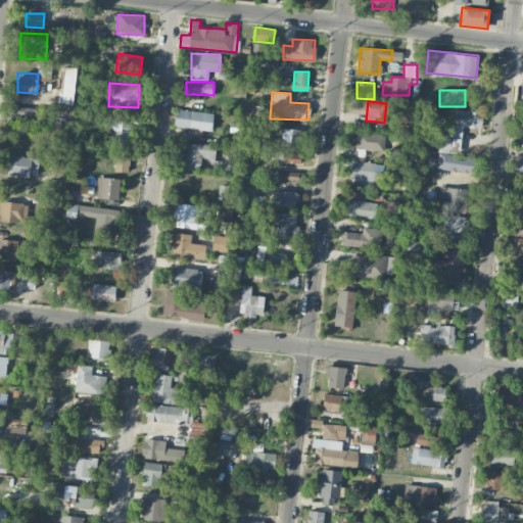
[(35,123),(37,109),(12,105),(10,120),(35,123)]
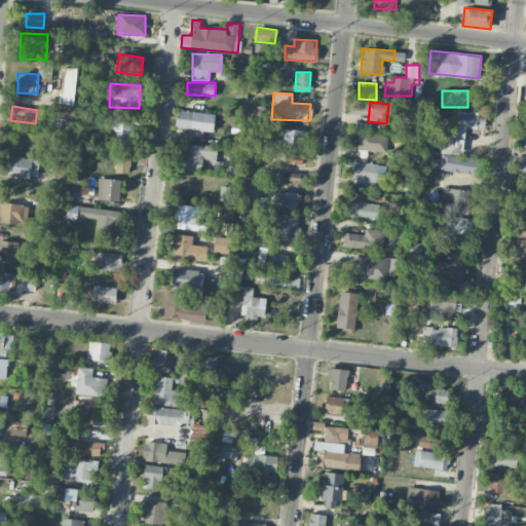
[(175,127),(213,132),(215,114),(177,110),(175,127)]
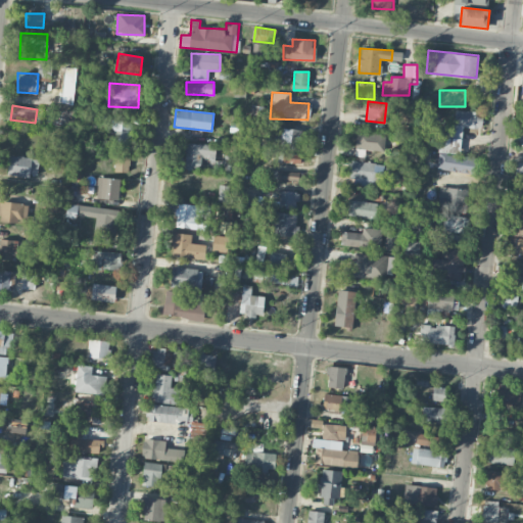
[(465,135),(465,128),(475,129),(476,111),(455,111),(454,126),(446,125),(446,134),(465,135)]
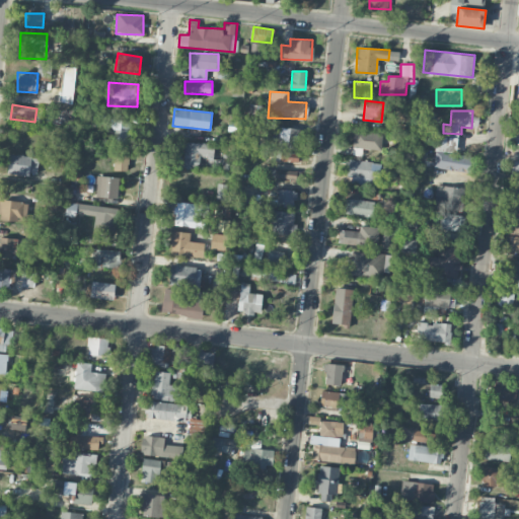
[(131,121),(114,120),(113,143),(127,143),(128,135),(131,135),(131,121)]
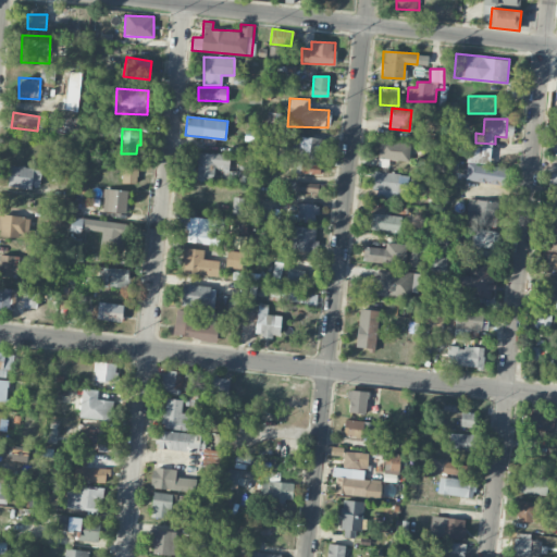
[(320,137),(296,137),(295,159),(320,160),(320,137)]
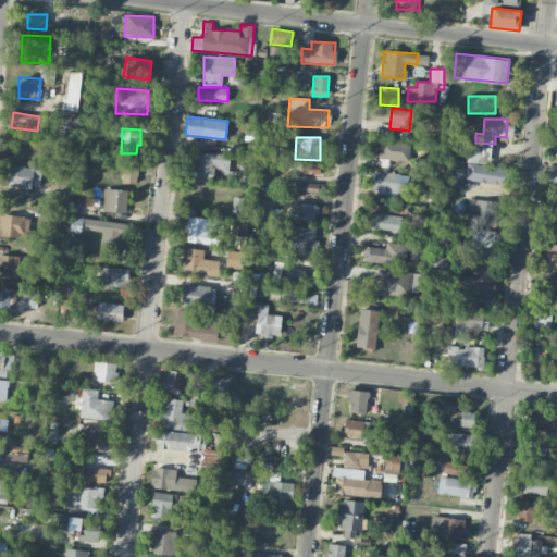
[(410,160),(410,143),(380,141),(379,159),(410,160)]
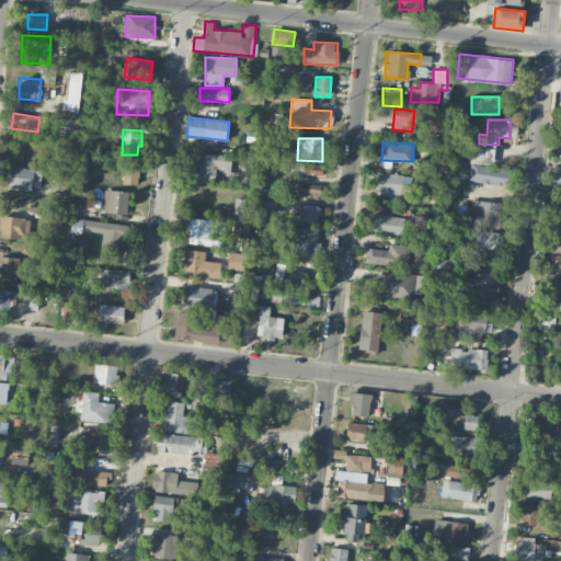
[(230,155),(196,153),(195,164),(199,164),(198,182),(215,183),(215,174),(229,174),(230,155)]
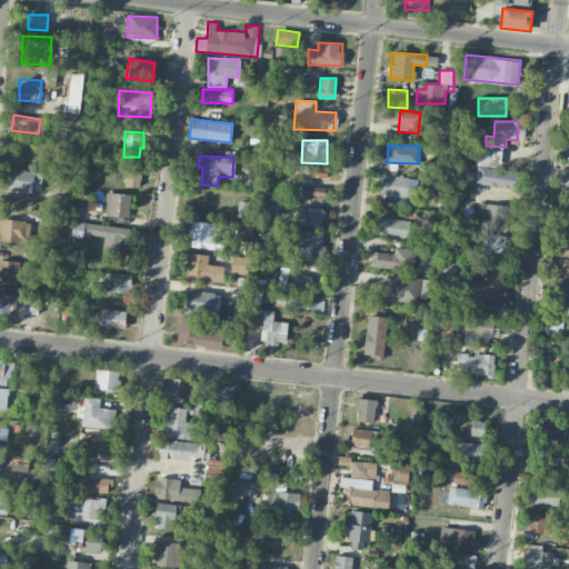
[(476,186),(518,188),(519,169),(487,168),(487,158),(477,157),(476,186)]
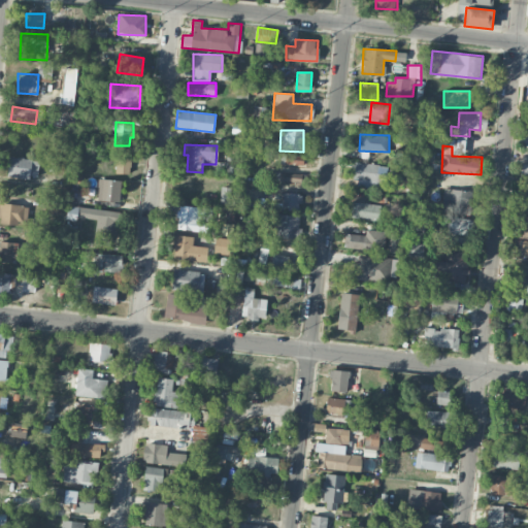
[(305,155),(276,155),(276,164),(305,164),(305,155)]
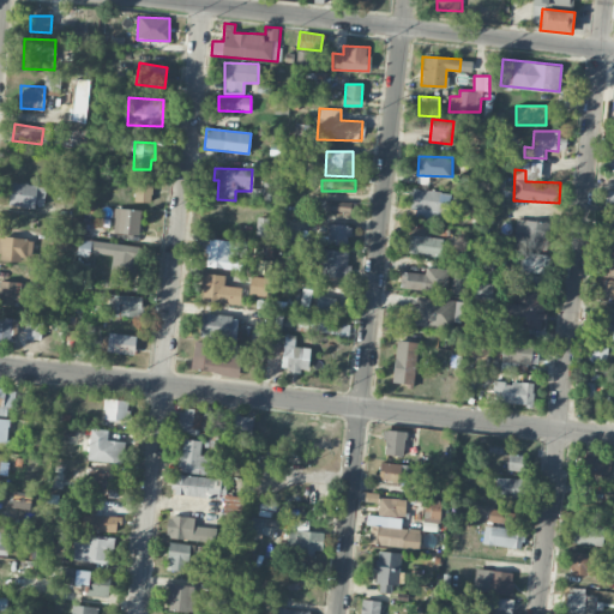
[(151,203),(152,184),(134,182),(134,202),(151,203)]
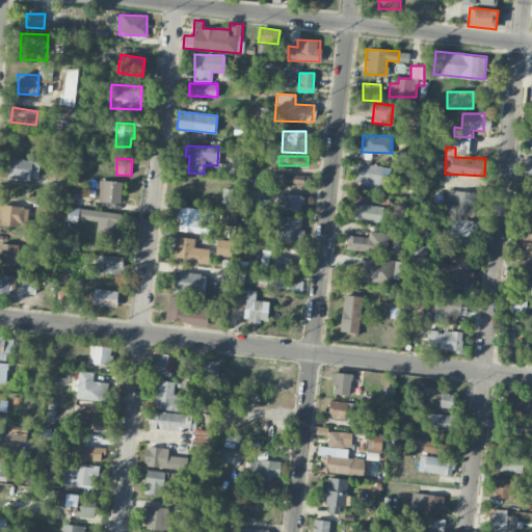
[(228,174),(240,175),(241,159),(229,158),(228,174)]
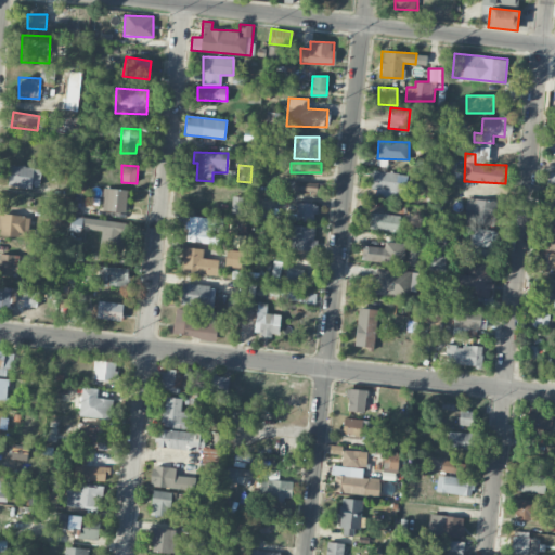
[(41,168),(9,166),(8,185),(40,186),(41,168)]
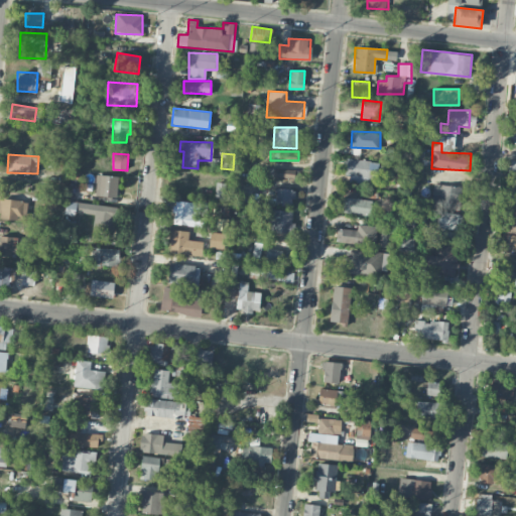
[(377,184),(378,161),(347,159),(346,183),(377,184)]
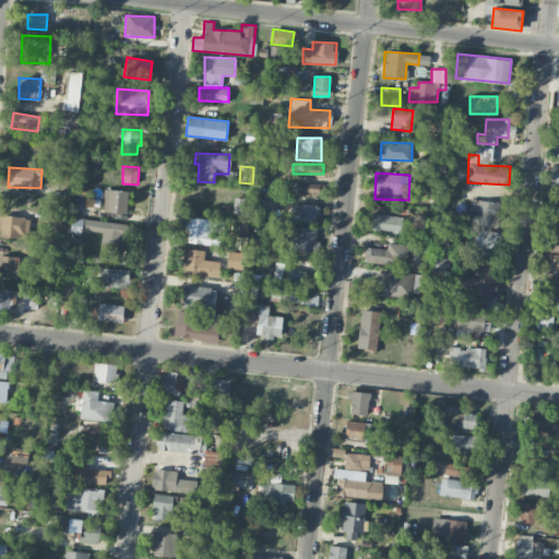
[(320,186),(285,180),(284,189),(319,194),(320,186)]
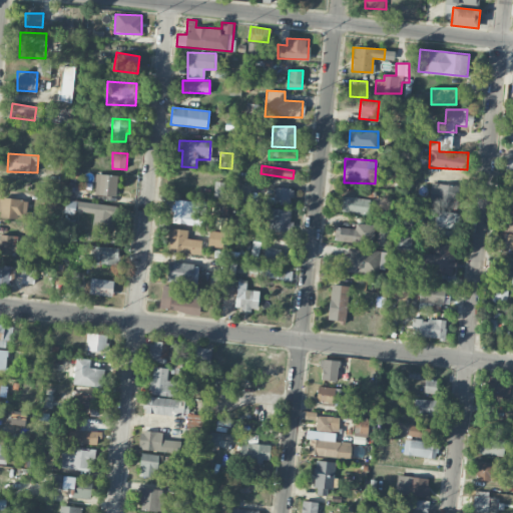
[(116,195),(117,174),(95,174),(94,194),(116,195)]
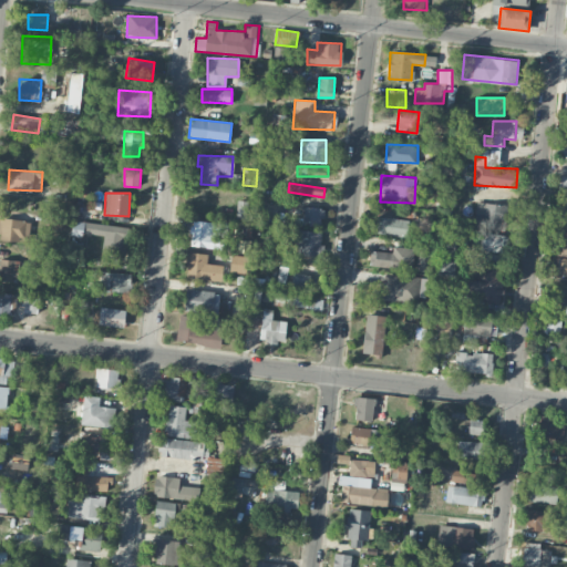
[(246,202),(237,200),(236,218),(245,219),(246,202)]
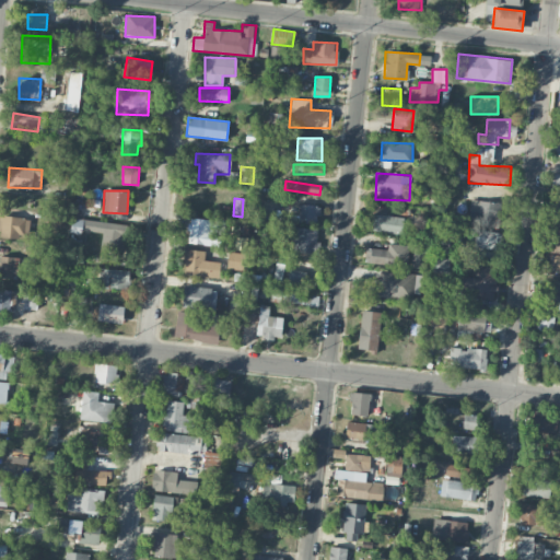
[(469,225),(499,226),(500,201),(470,200),(469,225)]
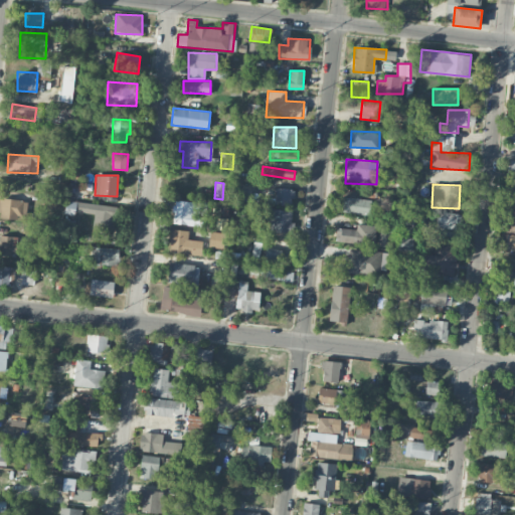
[(293,205),(293,189),(276,188),(275,205),(293,205)]
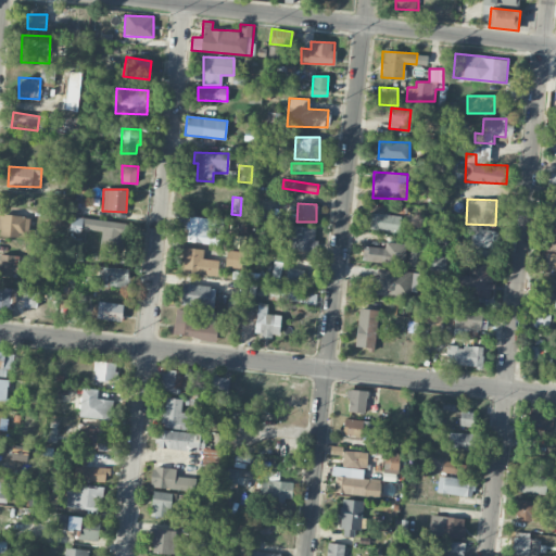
[(397,232),(400,215),(364,212),(363,229),(397,232)]
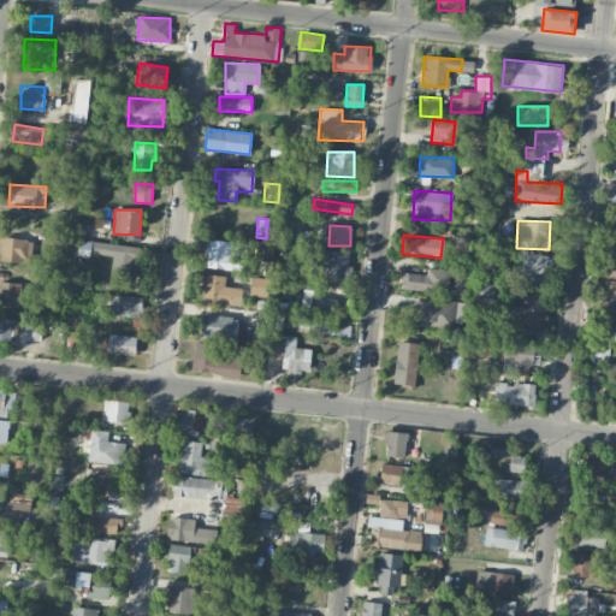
[(0,259),(29,262),(31,240),(0,236),(0,259)]
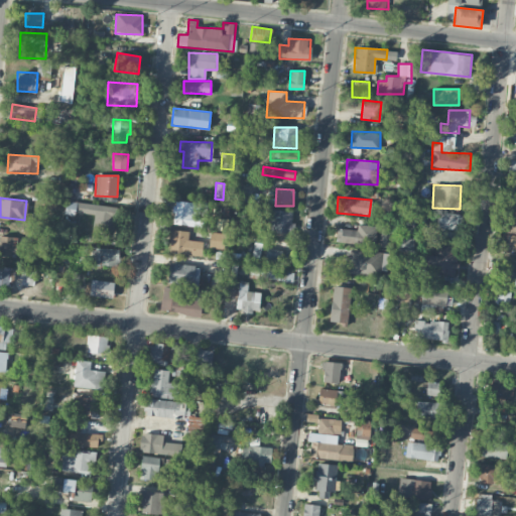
[(58,211),(60,202),(45,198),(43,208),(58,211)]
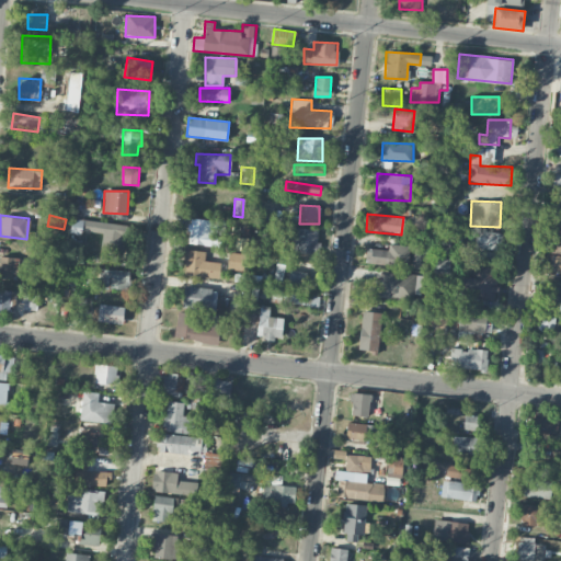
[(220,248),(224,221),(191,218),(187,243),(220,248)]
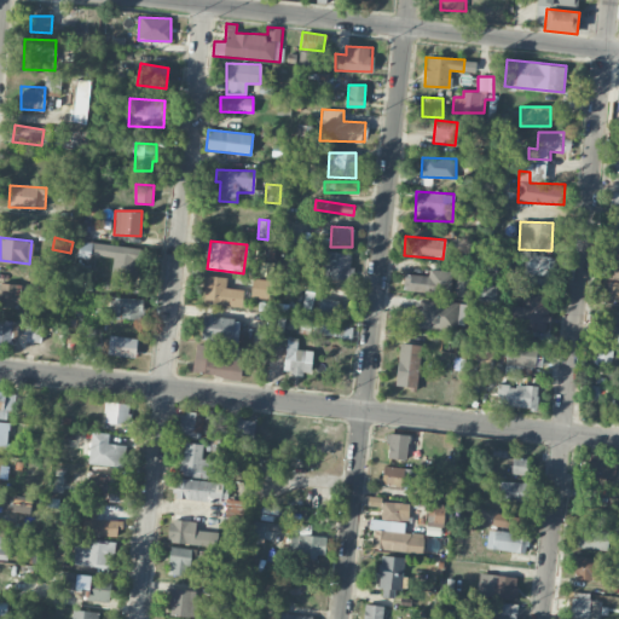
[(140,247),(80,243),(80,255),(114,258),(111,276),(138,278),(140,247)]
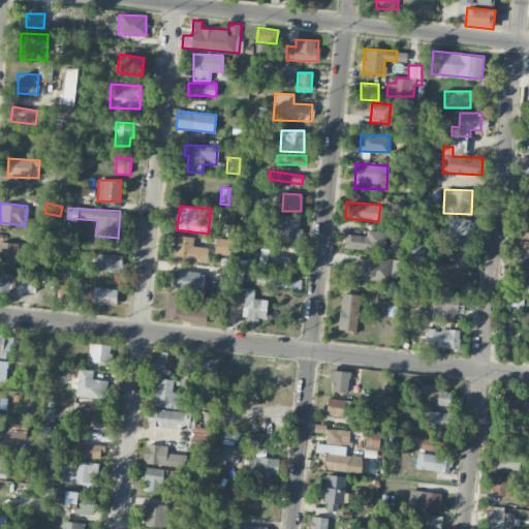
[(298,245),(302,217),(278,214),(275,242),(298,245)]
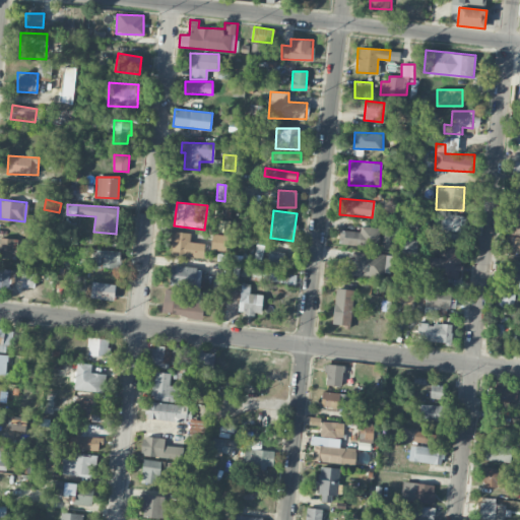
[(462,214),(441,214),(441,231),(462,232),(462,214)]
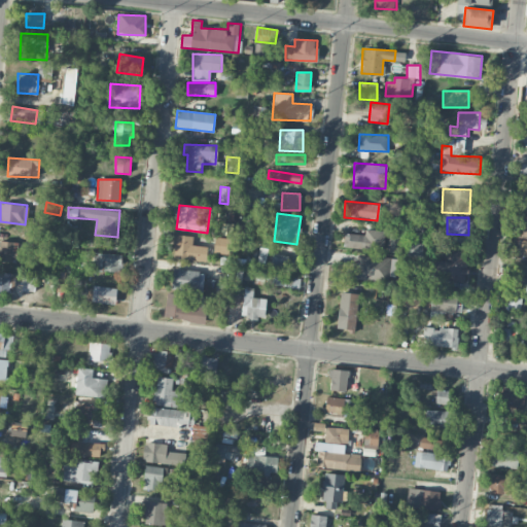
[(400,252),(401,226),(389,225),(387,251),(400,252)]
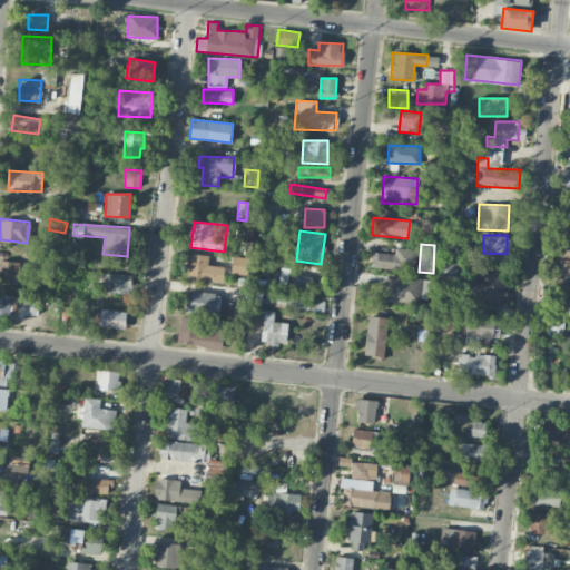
[(372,268),(415,269),(415,248),(394,248),(394,253),(372,253),(372,268)]
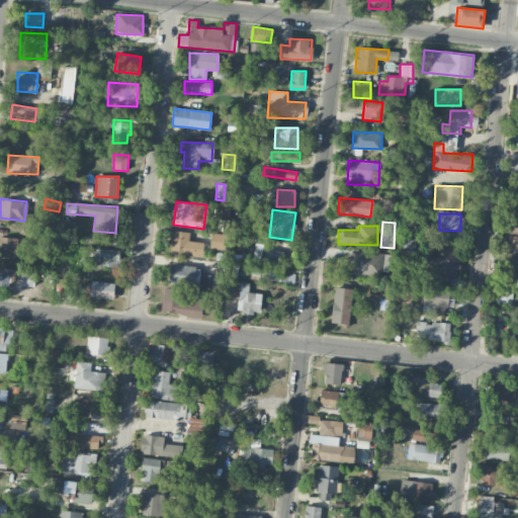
[(169,254),(202,257),(203,243),(188,241),(189,232),(172,231),(169,254)]
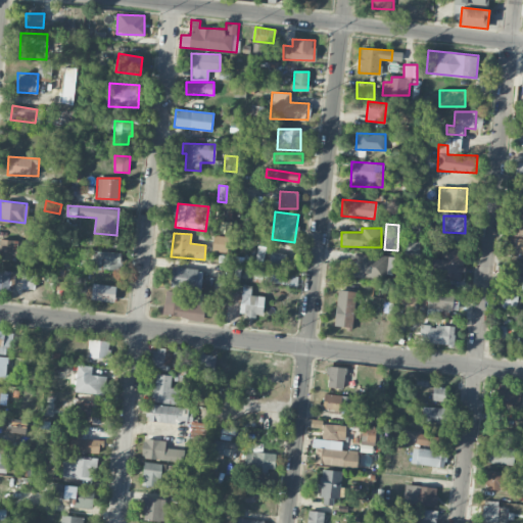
[(211,251),(228,252),(229,236),(212,236),(211,251)]
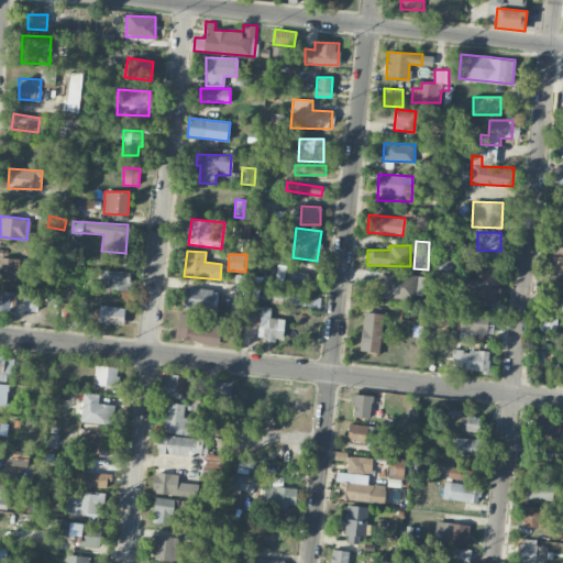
[(562,274),(562,256),(549,255),(547,273),(562,274)]
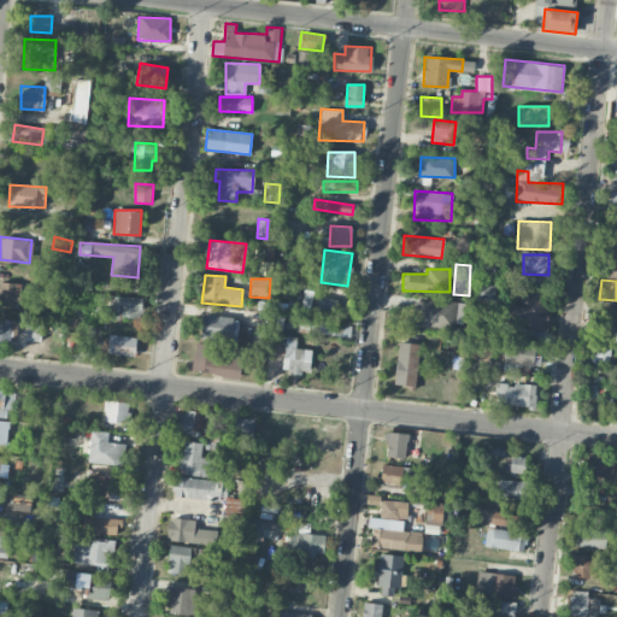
[(0,287),(0,306),(19,307),(21,283),(0,282),(0,287)]
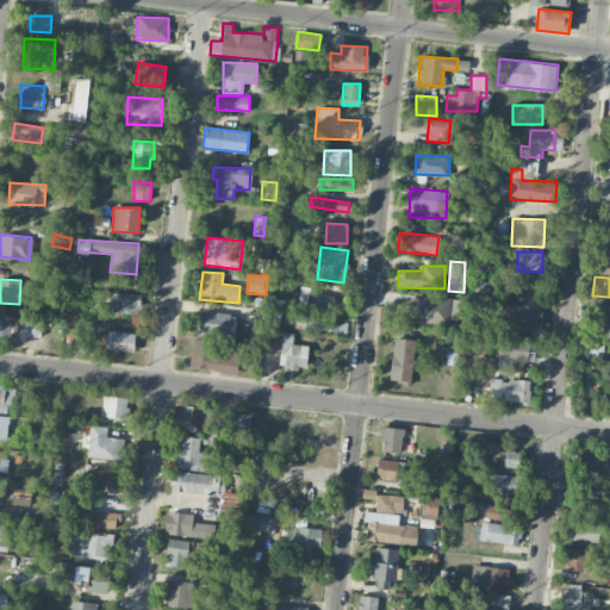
[(487,298),(490,284),(471,280),(470,296),(487,298)]
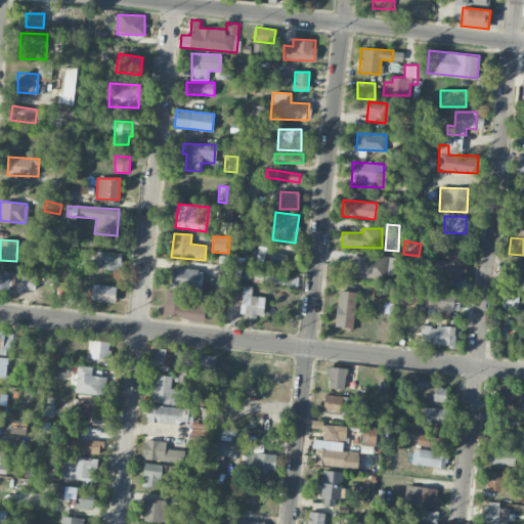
[(266,247),(258,246),(255,264),(263,265),(266,247)]
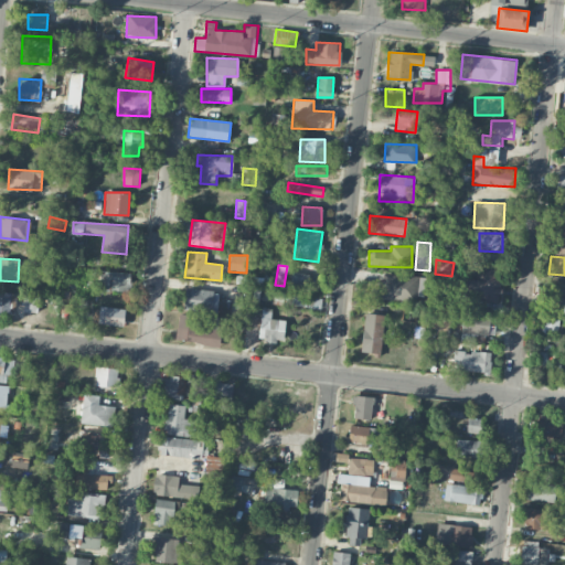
[(464,300),(500,301),(501,269),(476,268),(476,279),(465,279),(464,300)]
